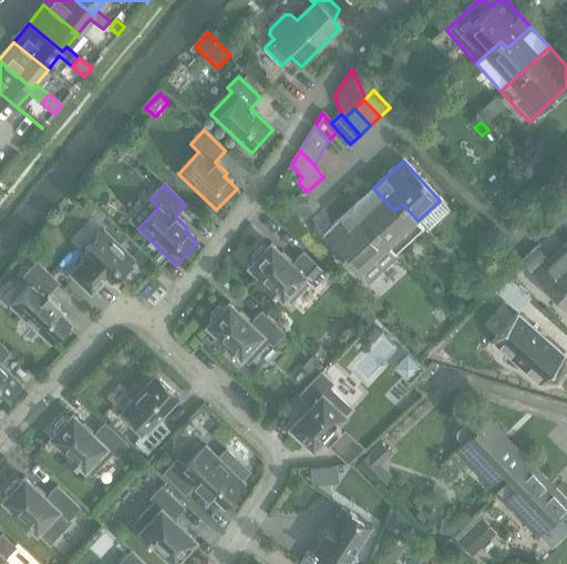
[(402,204),(394,211),(373,188),(353,206),(390,246),(403,233),(418,221),(402,204)]
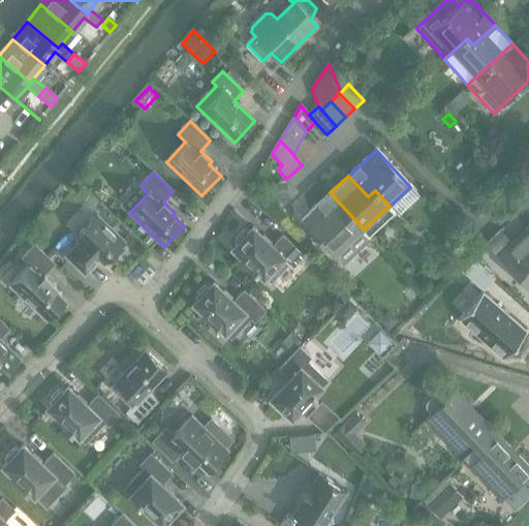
[(343,267),(371,240),(363,230),(364,229),(330,192),(300,220),(343,267)]
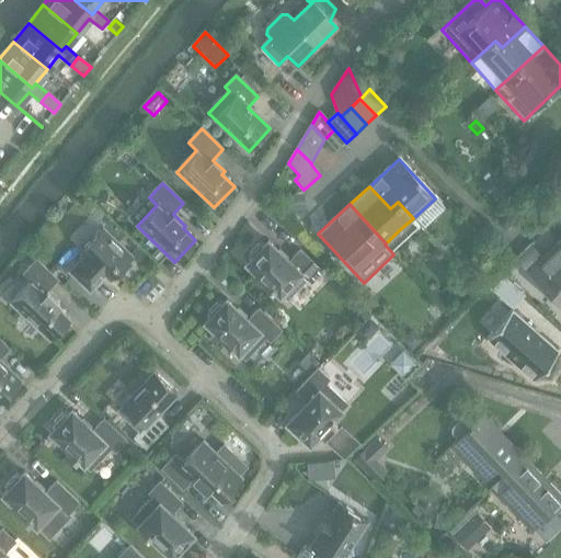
[(106,276),(111,281),(115,276),(118,280),(132,266),(128,263),(133,259),(102,230),(81,252),(86,257),(70,273),(90,293),(106,276)]
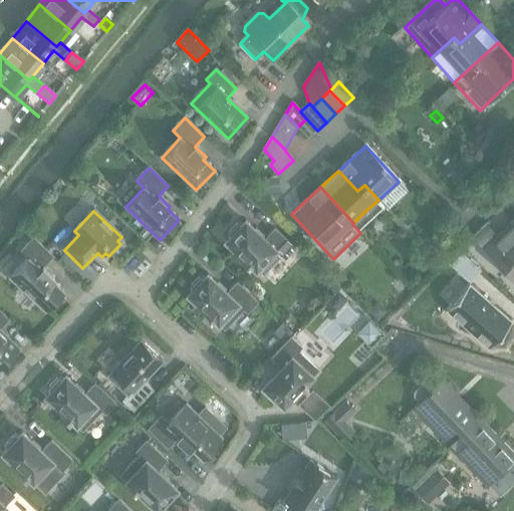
[(513,219),(483,250),(513,281),(513,219)]
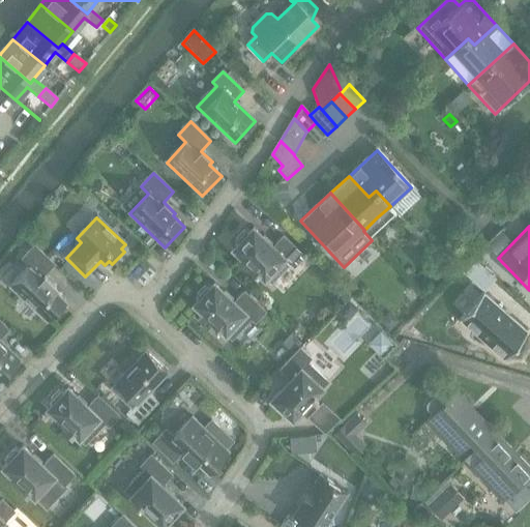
[(290,265),(294,268),(304,258),(284,237),(273,247),(253,229),(249,233),(246,230),(234,243),(237,245),(233,250),(270,286),(290,265)]
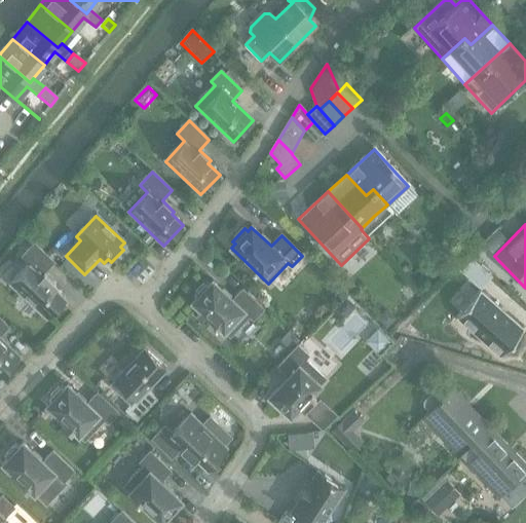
[(65,298),(53,288),(57,285),(44,273),(54,263),(34,245),(22,258),(30,265),(11,285),(46,319),(65,298)]
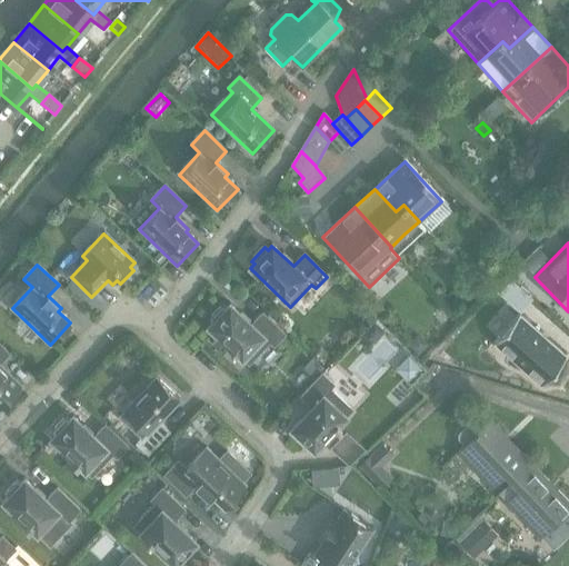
[(230,305),(226,309),(222,307),(209,320),(212,324),(208,328),(231,350),(230,351),(233,355),(235,354),(249,366),(270,344),(273,348),(285,336),(262,315),(251,326),(230,305)]
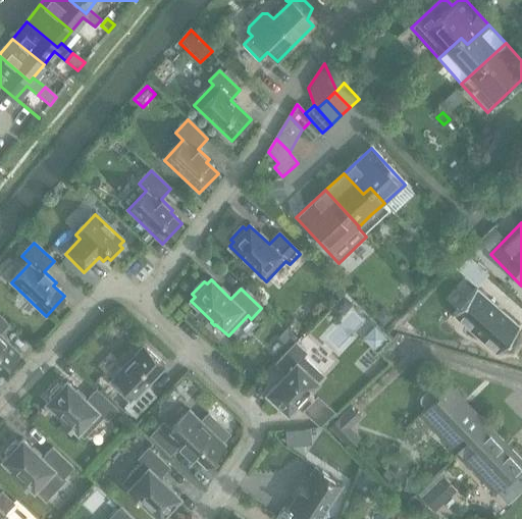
[(476,291),(453,316),(497,355),(520,329),(476,291)]
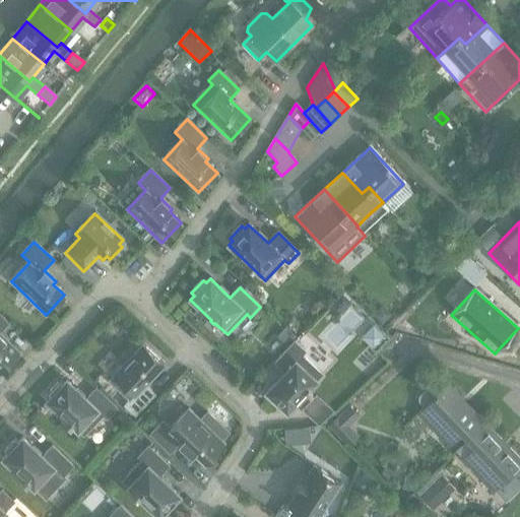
[(342,297),(330,310),(335,315),(343,315),(351,306),(342,297)]
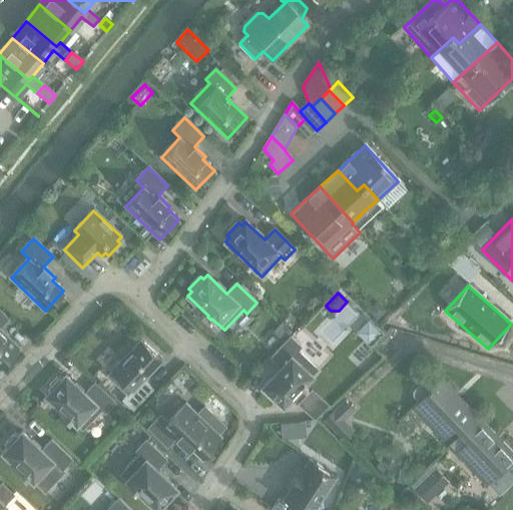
[(378,306),(368,315),(377,324),(387,315),(378,306)]
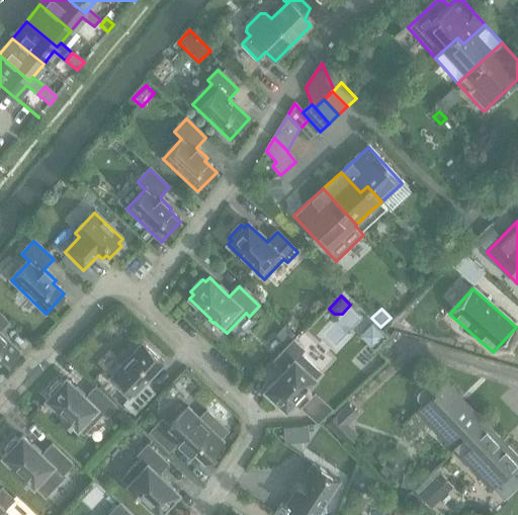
[(0,372),(19,353),(0,334),(0,332),(8,323),(0,315),(0,372)]
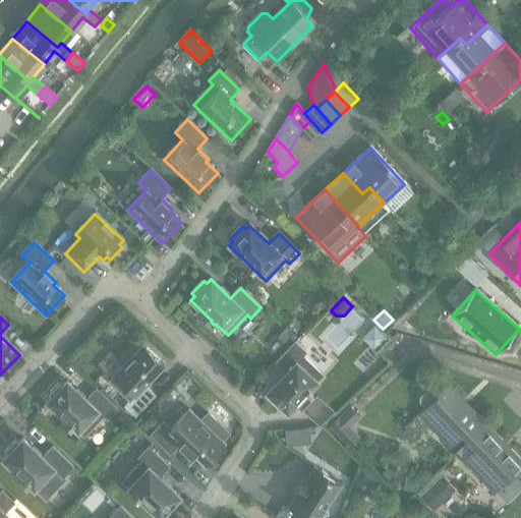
[(297,339),(287,330),(278,339),(288,349),(297,339)]
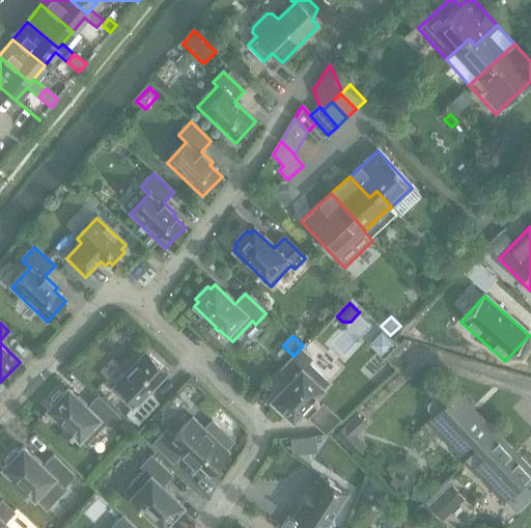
[(273,409),(286,421),(288,418),(292,421),(313,399),(315,401),(318,398),(316,396),(329,384),(308,364),(311,360),(301,350),(280,371),(291,381),(272,401),(276,406),(273,409)]
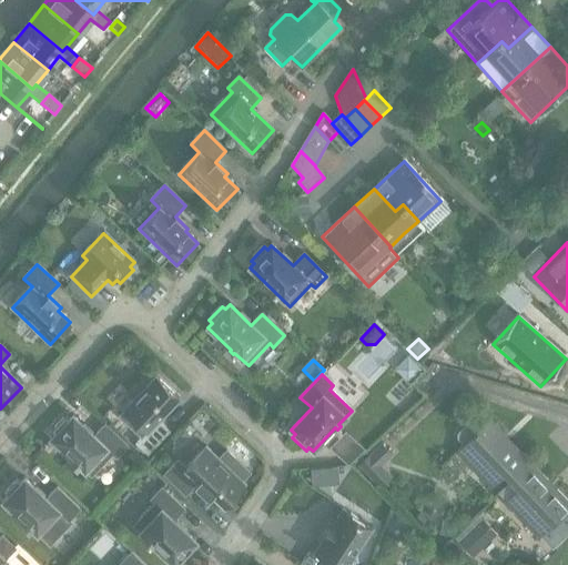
[(124,413),(119,419),(141,440),(137,444),(148,455),(169,433),(158,422),(179,400),(156,379),(124,413)]
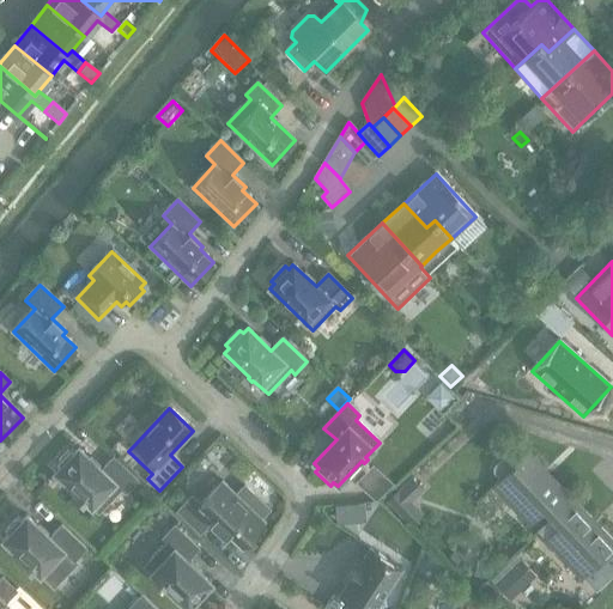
[(98,515),(121,491),(126,495),(138,482),(114,460),(102,472),(78,449),(74,454),(71,450),(56,466),(60,469),(55,474),(80,498),(78,499),(82,503),(84,500),(98,515)]
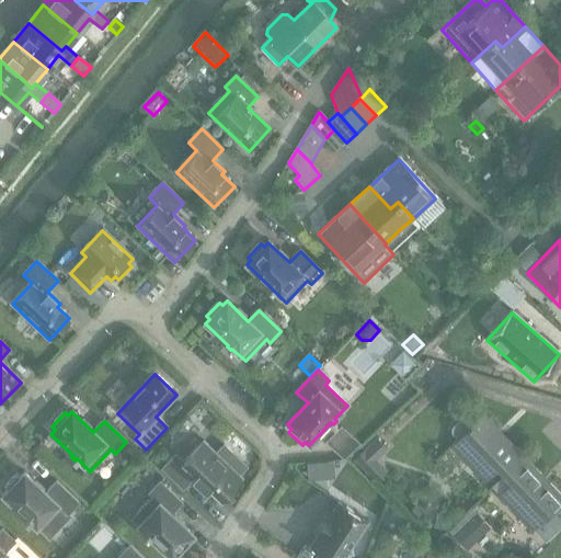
[(461,419),(451,429),(451,434),(458,441),(451,446),(485,482),(497,471),(503,478),(524,458),(483,416),(473,425),(467,419),(461,419)]
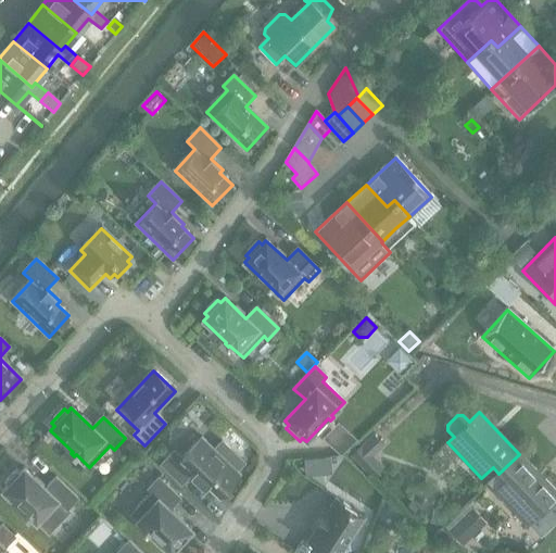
[(375,457),(386,447),(374,435),(350,457),(373,480),(384,468),(375,457)]
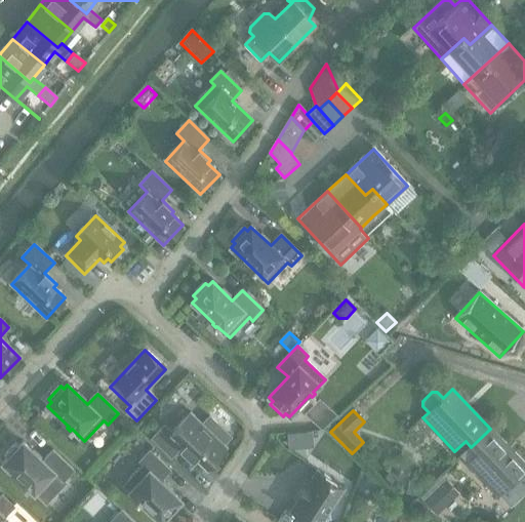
[(164,427),(152,440),(171,458),(180,448),(193,459),(195,456),(207,468),(226,448),(223,445),(230,438),(209,418),(202,426),(191,414),(171,434),(164,427)]
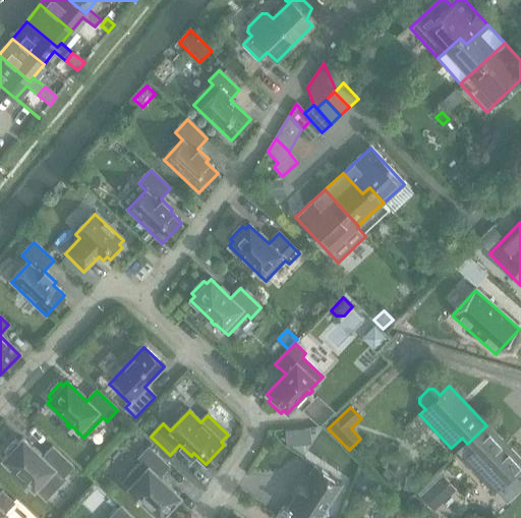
[(473,450),(463,460),(495,494),(496,492),(507,504),(520,490),(520,473),(518,470),(520,467),(520,461),(486,425),(467,444),(473,450)]
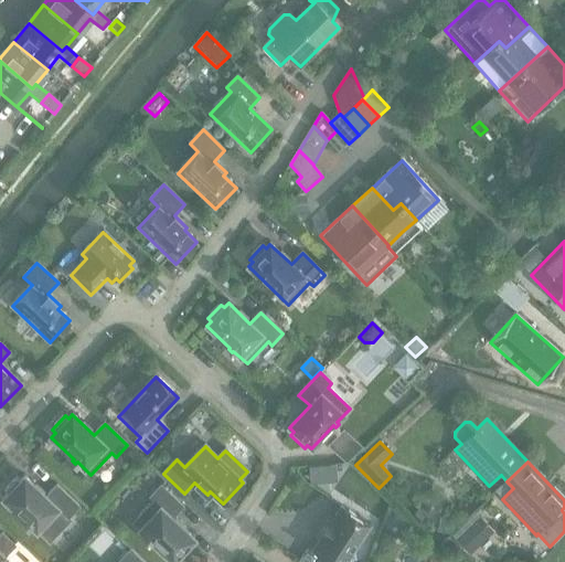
[(18,478),(4,492),(8,496),(3,500),(27,522),(24,523),(28,527),(30,525),(36,532),(50,544),(72,521),(70,519),(80,508),(56,487),(46,498),(24,477),(20,481),(18,478)]
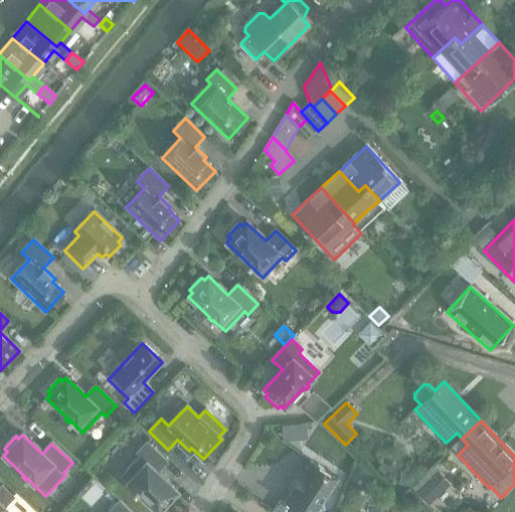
[(147,444),(137,454),(140,458),(121,478),(134,489),(132,491),(135,494),(137,492),(157,511),(159,511),(161,508),(164,511),(176,498),(173,496),(177,492),(157,473),(167,463),(147,444)]
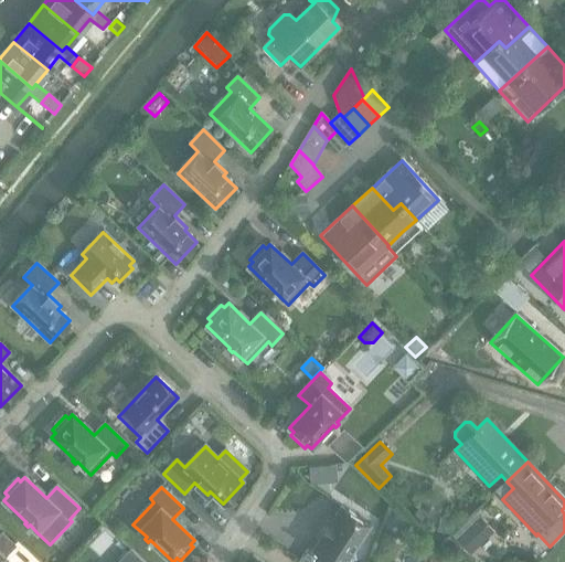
[(317,537),(321,539),(312,552),(326,561),(345,561),(370,527),(342,508),(333,521),(329,519),(317,537)]
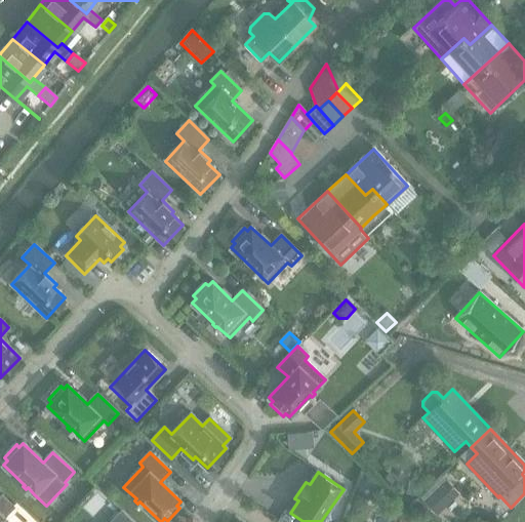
[(364,478),(354,493),(369,503),(379,487),(364,478)]
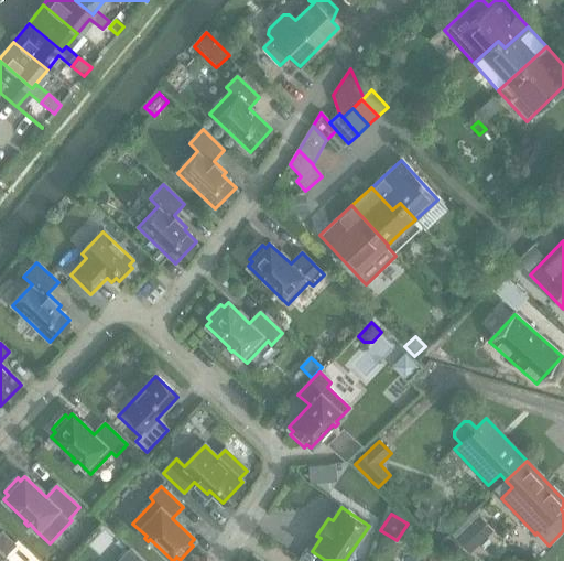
[(479,517),(455,540),(469,554),(492,532),(479,517)]
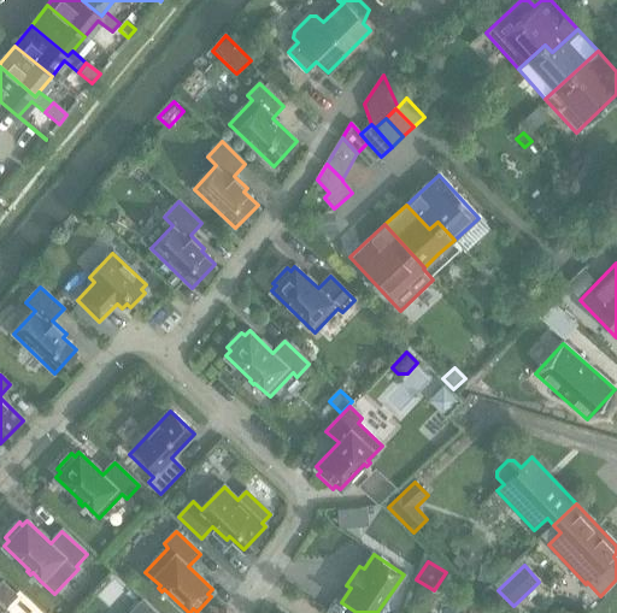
[(480,566),(477,581),(492,584),(495,570),(480,566)]
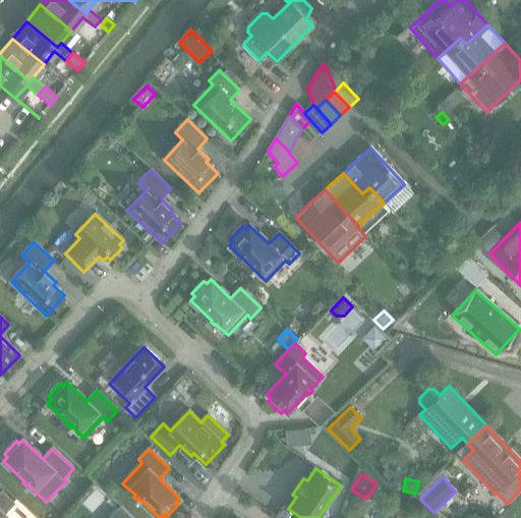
[(17,517),(22,512),(2,493),(0,495),(0,517),(17,517)]
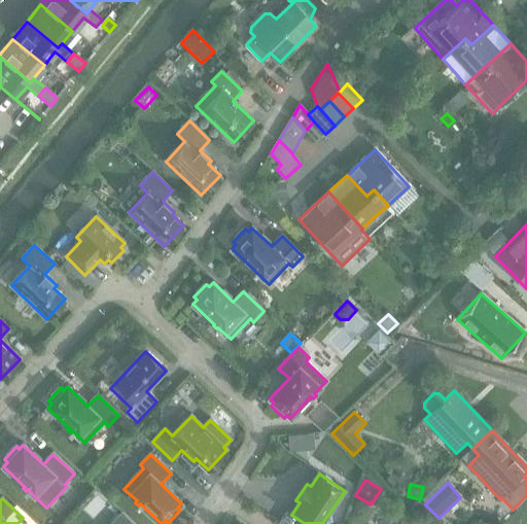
[(132,523),(121,514),(112,523),(132,523)]
